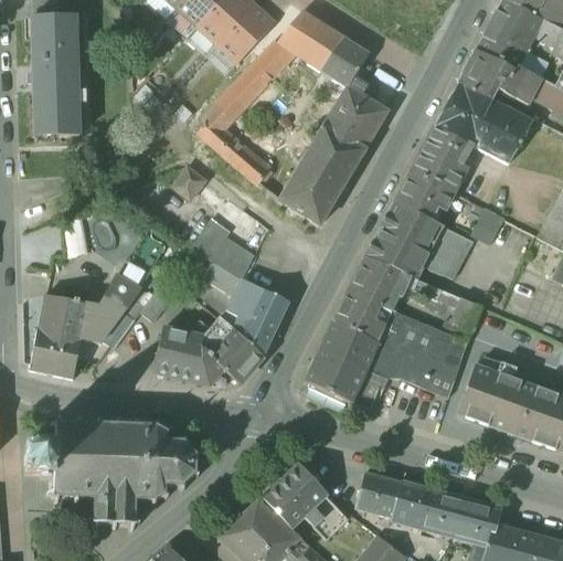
[(59,17),(57,0),(32,0),(34,18),(59,17)]
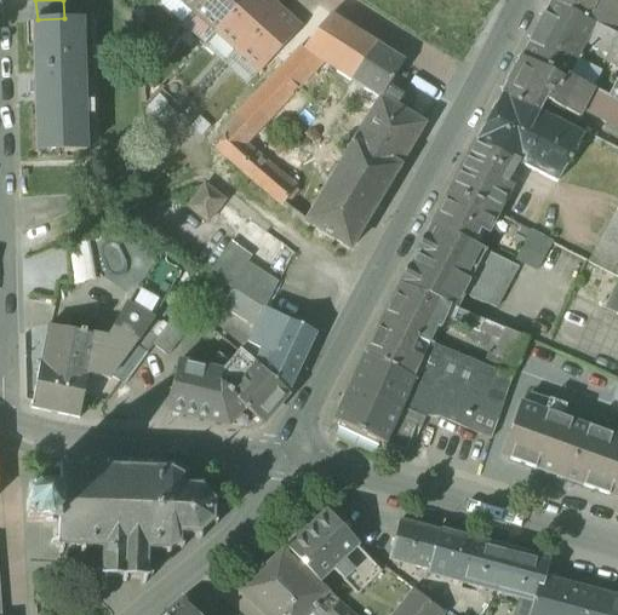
[(200,0),(194,7),(216,28),(240,0),(200,0)]
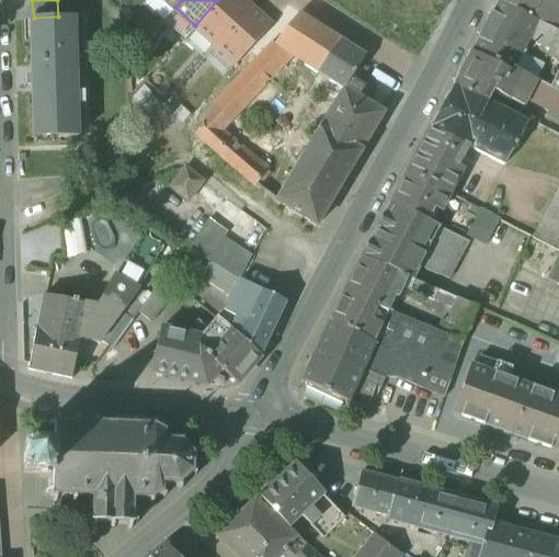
[(217,0),(195,25),(216,43),(251,3),(247,0),(217,0)]
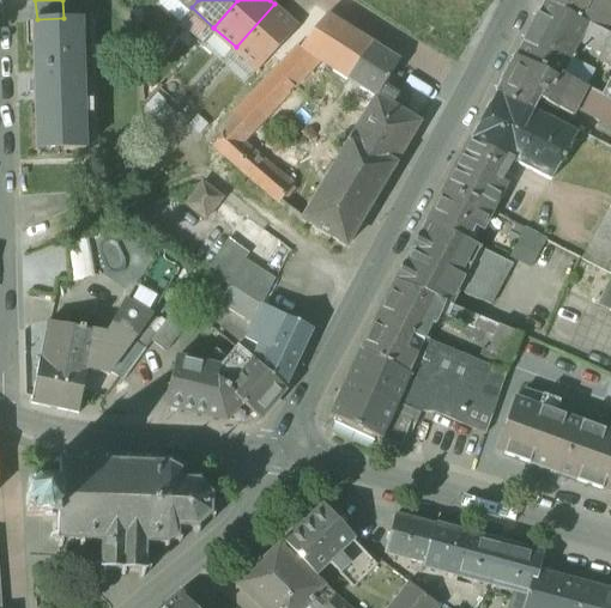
[(506,76),(497,91),(533,108),(536,104),(540,95),(574,113),(578,105),(588,85),(587,84),(563,72),(570,58),(580,38),(590,20),(581,16),(550,0),(544,0),(518,53),(506,76)]
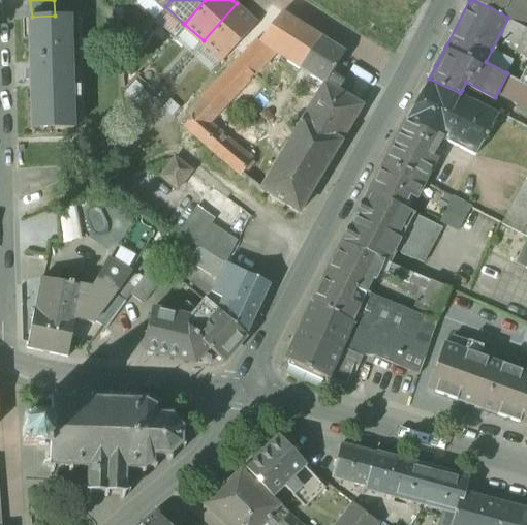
[(474,0),(501,13),(508,0),(474,0)]
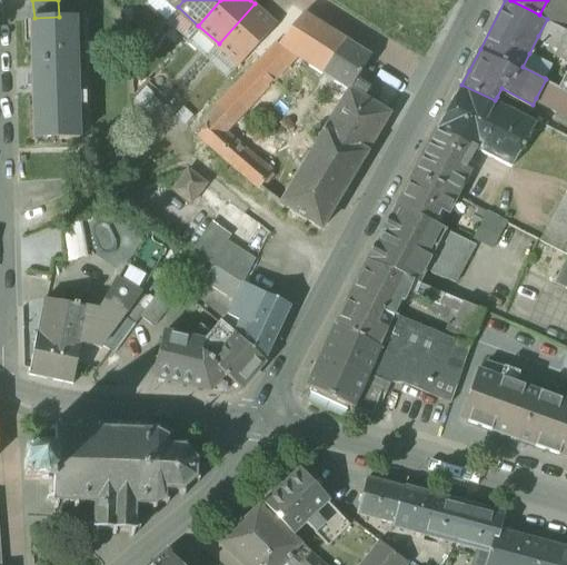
[(547,0),(539,15),(547,19),(548,19),(566,28),(566,0),(547,0)]
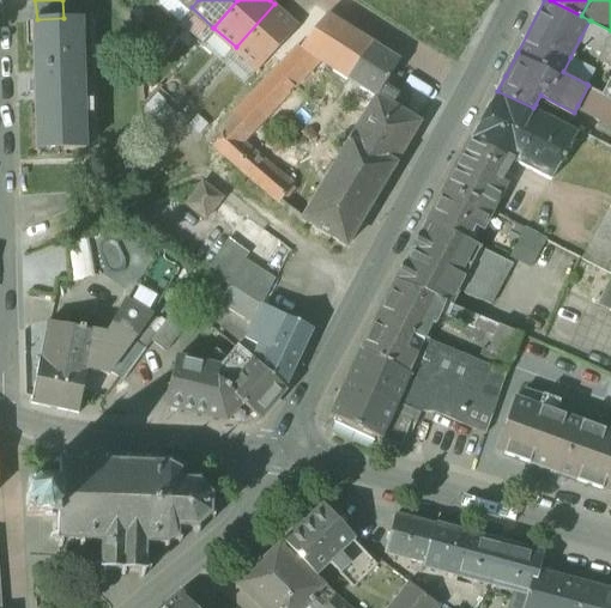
[(298,25),(274,4),(236,47),(259,67),(298,25)]
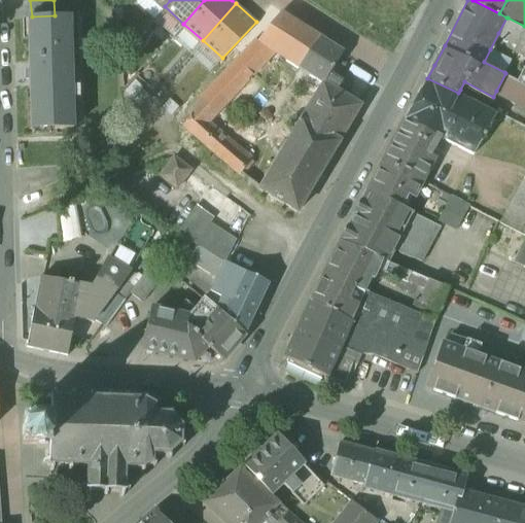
[(282,10),(258,39),(274,49),(323,81),(324,79),(325,80),(330,72),(344,50),(315,31),(282,10)]
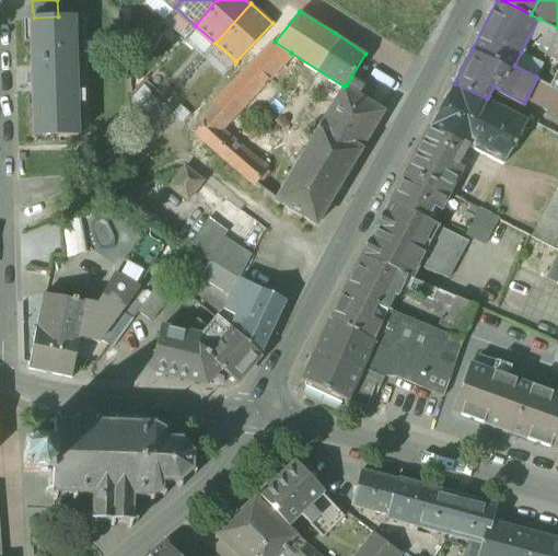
[(31,18),(34,135),(80,134),(77,16),(58,16),(34,18),(31,18)]
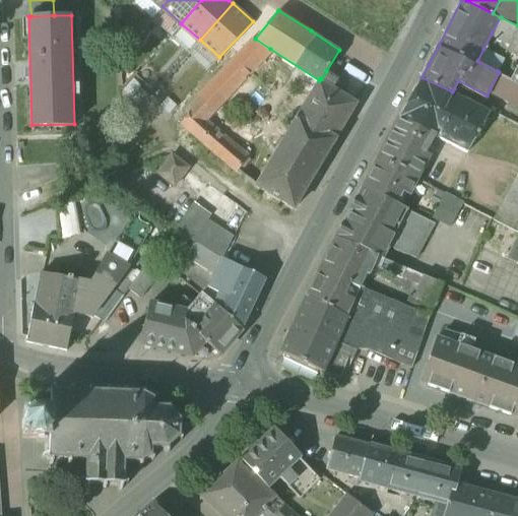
[(517,25),(501,17),(500,17),(492,33),(511,43),(508,48),(517,52),(517,66),(512,77),(517,80),(517,25)]
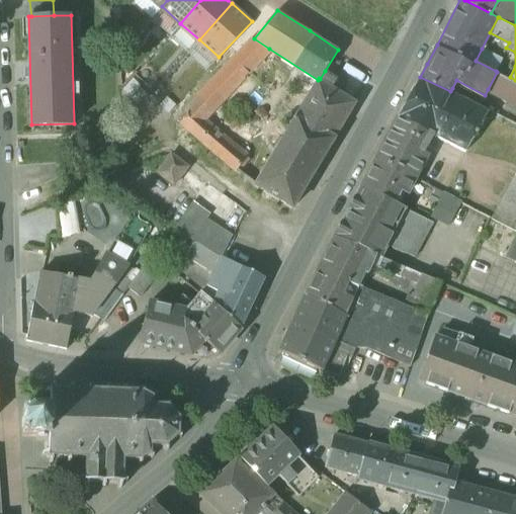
[(206,88),(191,108),(204,119),(269,49),(254,38),(206,88)]
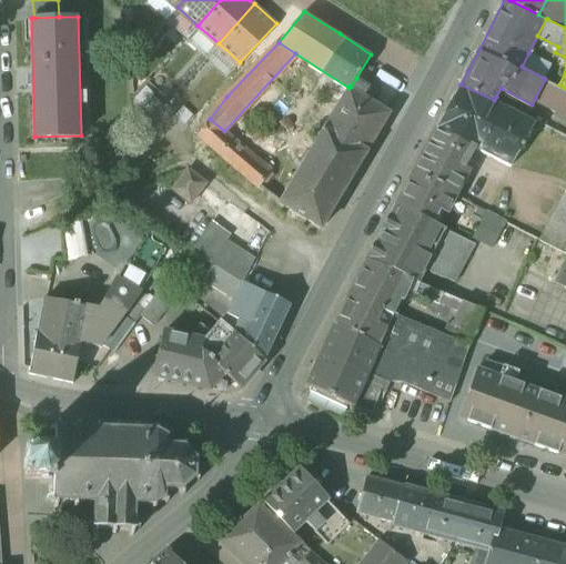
[(522,67),(544,78),(553,62),(552,61),(551,62),(536,54),(535,57),(528,53),(522,67)]
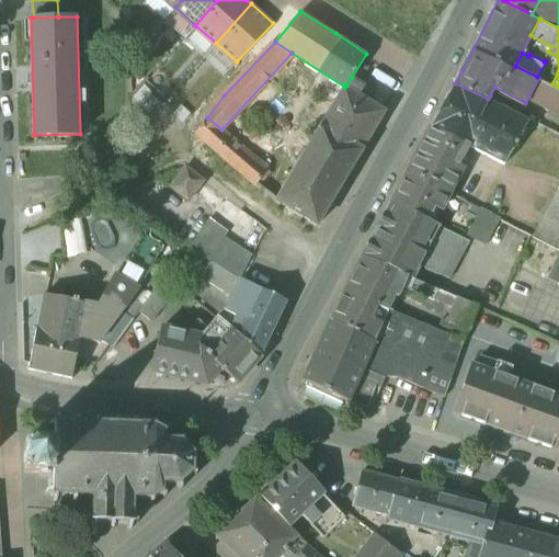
[(374,95),(363,89),(365,84),(352,77),(346,86),(345,84),(344,87),(321,124),(276,199),(318,224),(363,149),(363,148),(362,148),(386,110),(371,101),(374,95)]
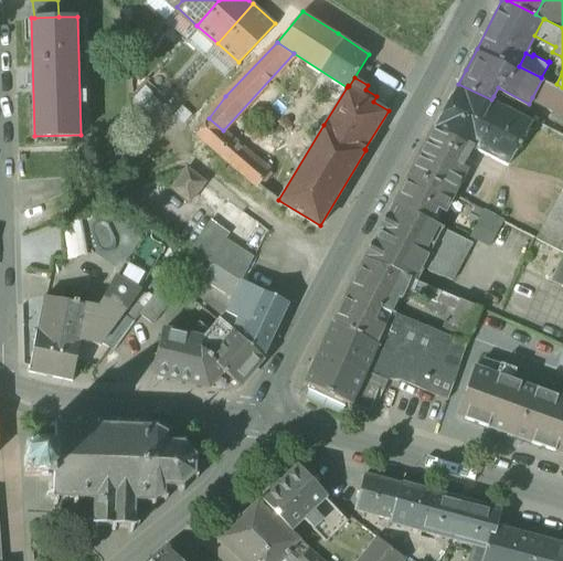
[(532,97),(540,102),(550,82),(542,78),(532,97)]
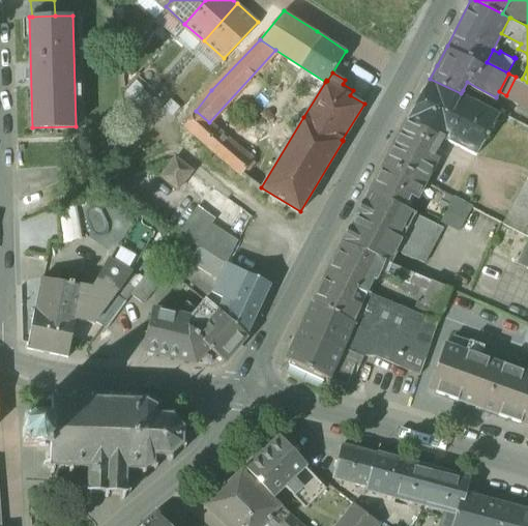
[(506,95),(511,98),(521,80),(516,77),(506,95)]
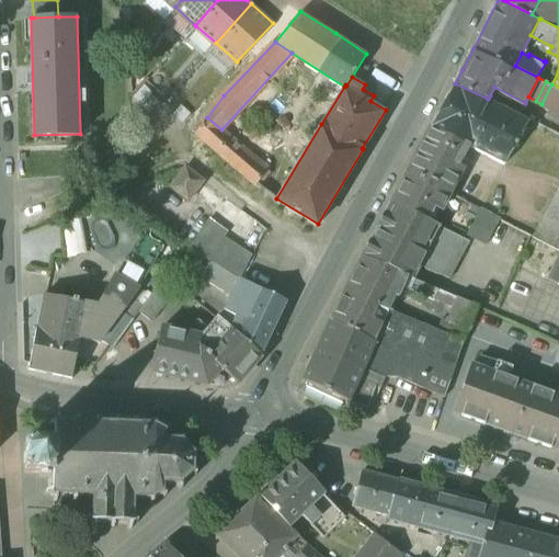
[(455,83),(432,125),(468,144),(505,162),(528,120),(527,118),(488,99),(455,83)]
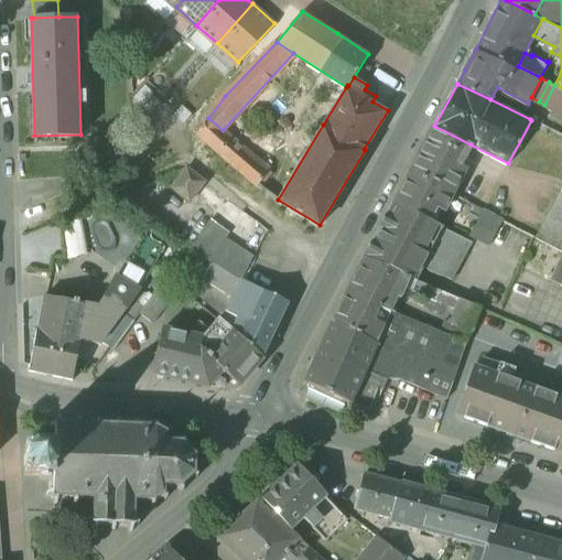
[(554,85),(544,105),(561,112),(561,87),(555,84),(554,85)]
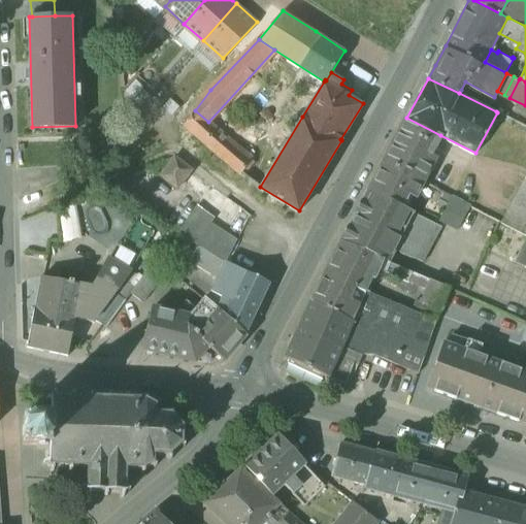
[(253,159),(208,122),(195,110),(185,124),(241,172),(253,159)]
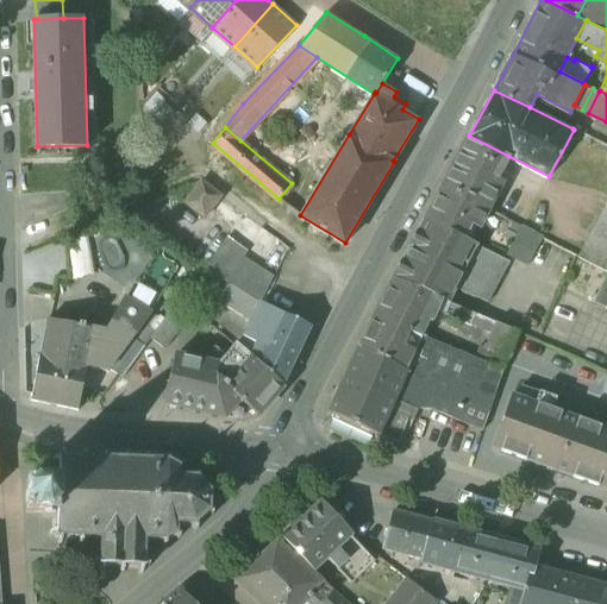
[(455,162),(444,183),(490,206),(505,178),(499,175),(508,156),(469,136),(455,162)]
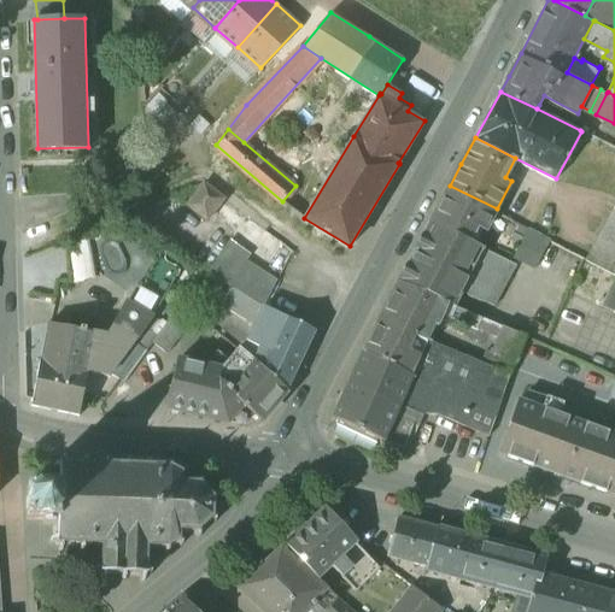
[(188,204),(209,219),(226,198),(205,182),(188,204)]
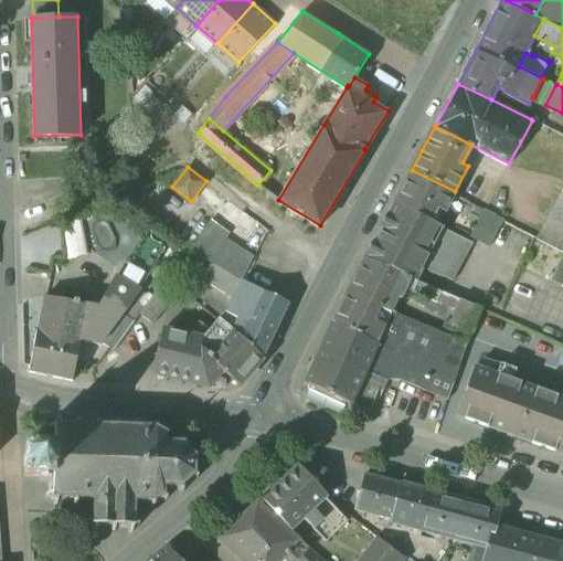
[(412,170),(394,204),(431,221),(438,207),(445,211),(455,191),(412,170)]
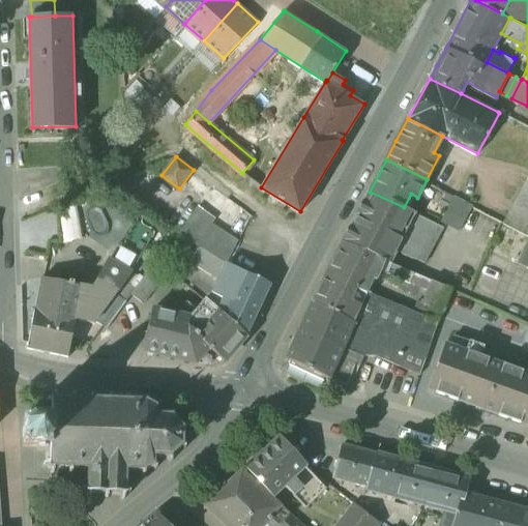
[(524,232),(527,225),(527,180),(504,221),(524,232)]
